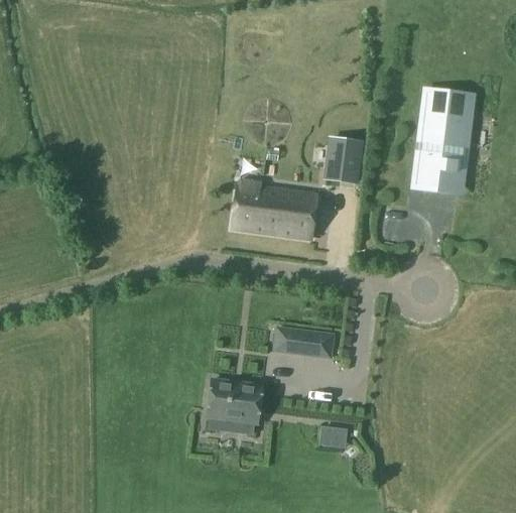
[(464,195),(477,92),(422,86),(410,187),(464,195)]
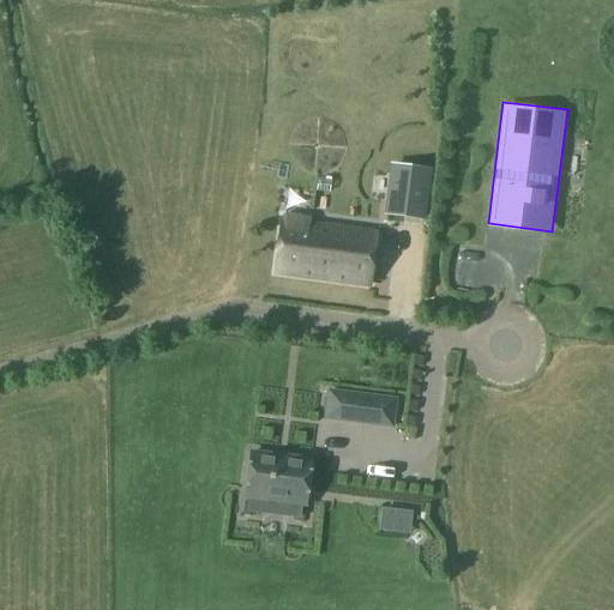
[(422,215),(429,165),(392,161),(385,210),(422,215)]
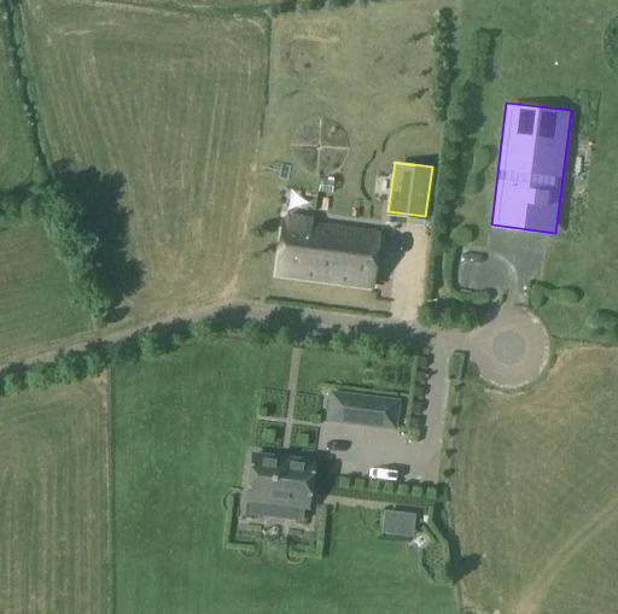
[(284,217),(277,272),(372,284),(378,231),(302,220),(298,215),(287,214),(284,217)]
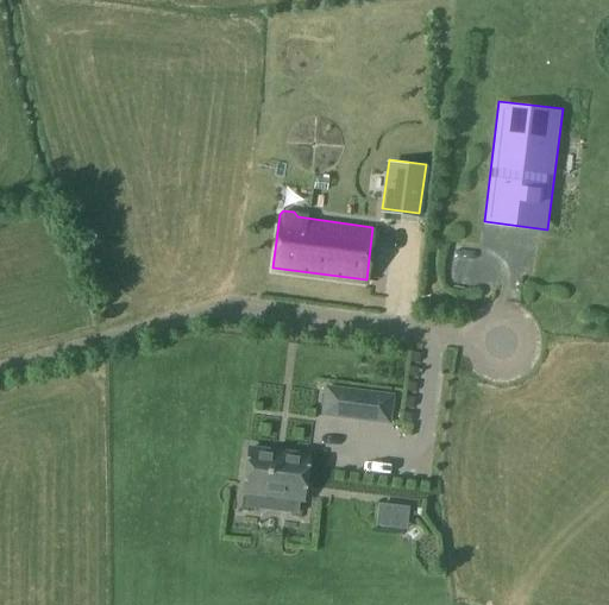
[(325,386),(321,415),(389,423),(393,395),(325,386)]
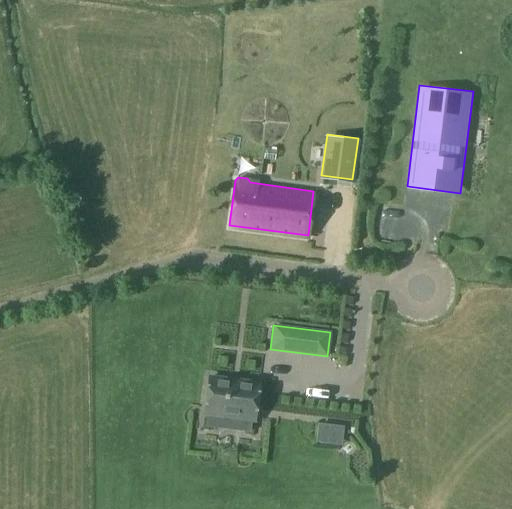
[(260,374),(212,367),(205,417),(254,424),(255,400),(260,374)]
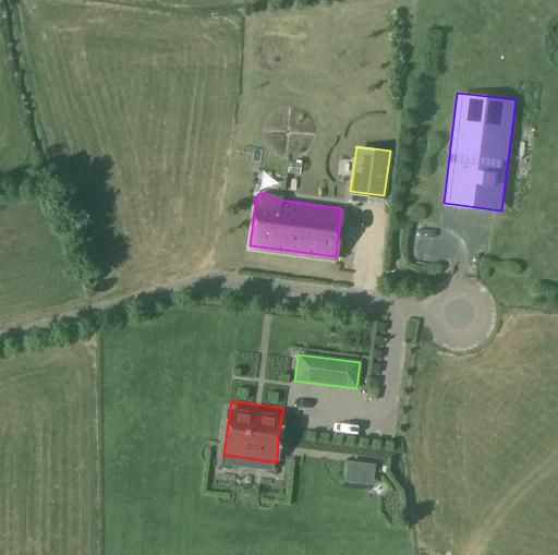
[(374,461),(348,458),(346,478),(372,481),(374,461)]
